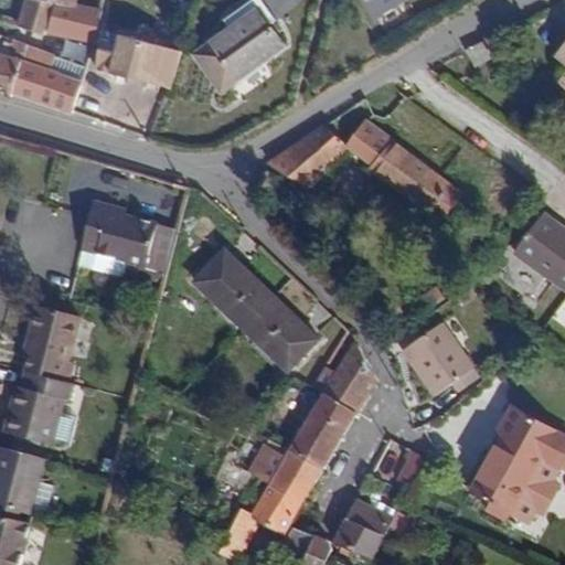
[(55,2),(75,6),(75,0),(24,0),(18,25),(36,32),(44,34),(52,9),(55,2)]
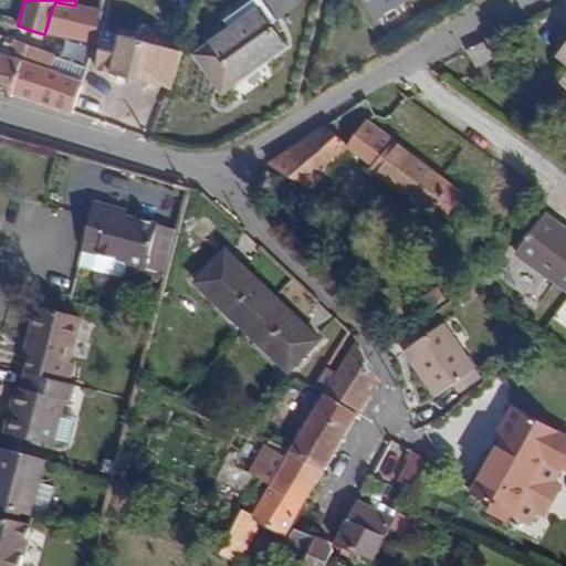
[(239,23),(215,41),(241,76),(282,46),(266,24),(275,18),(262,0),(251,0),(232,14),(239,23)]
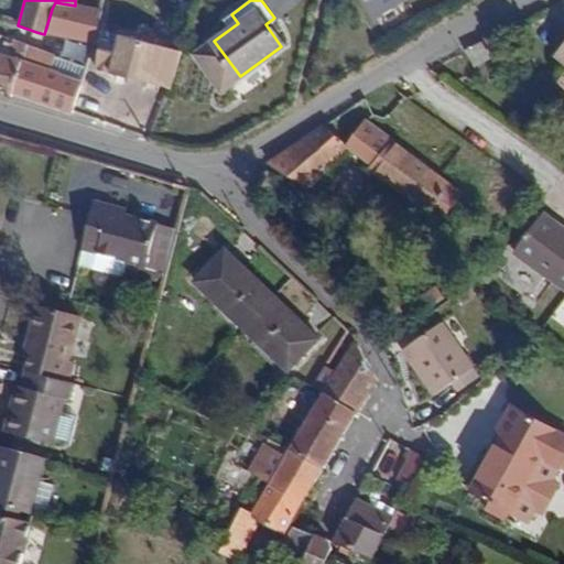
[(401,0),(366,0),(376,17),(401,0)]
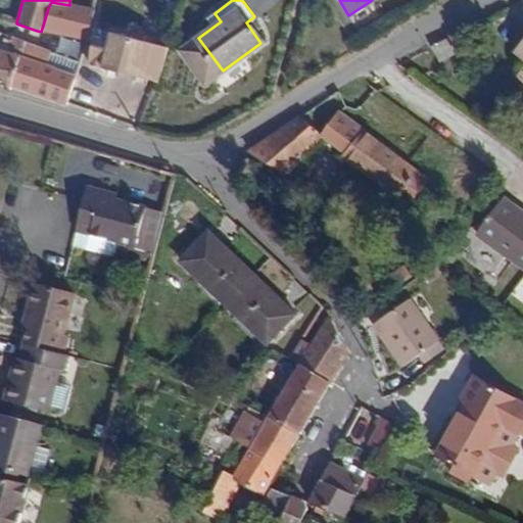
[(87,38),(93,9),(69,5),(51,2),(48,8),(51,9),(47,30),(87,38)]
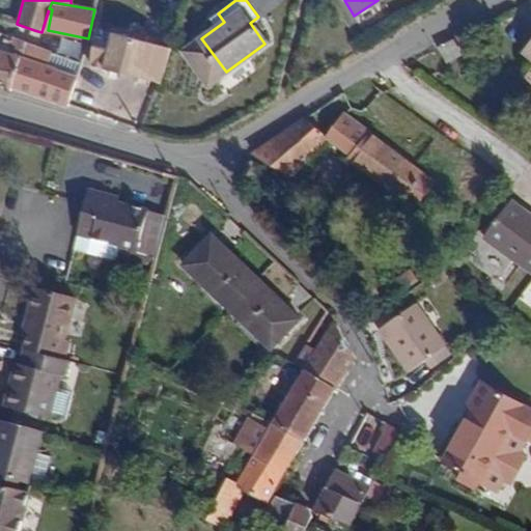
[(159,81),(168,48),(96,28),(91,62),(159,81)]
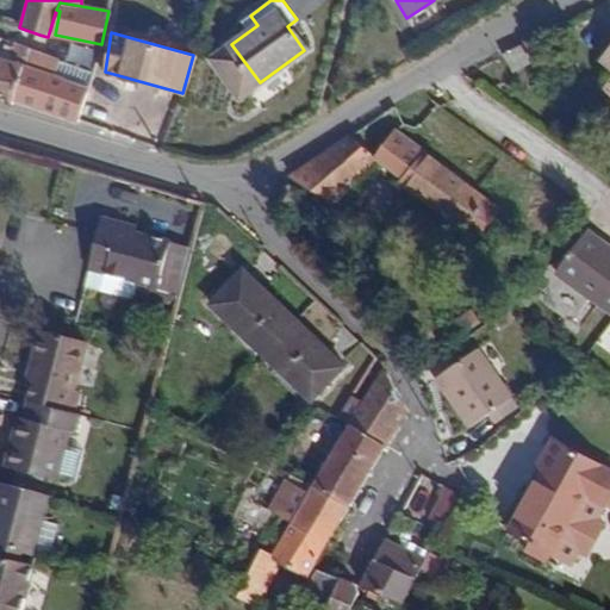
[(0,103),(12,105),(13,100),(24,67),(29,51),(30,48),(6,41),(2,51),(0,49),(0,103)]
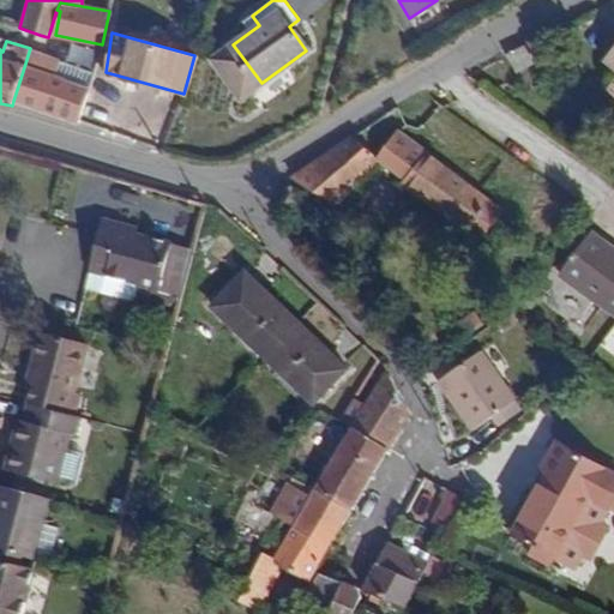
[(613,42),(602,58),(613,67),(613,78),(612,82),(613,92),(613,94),(613,42)]
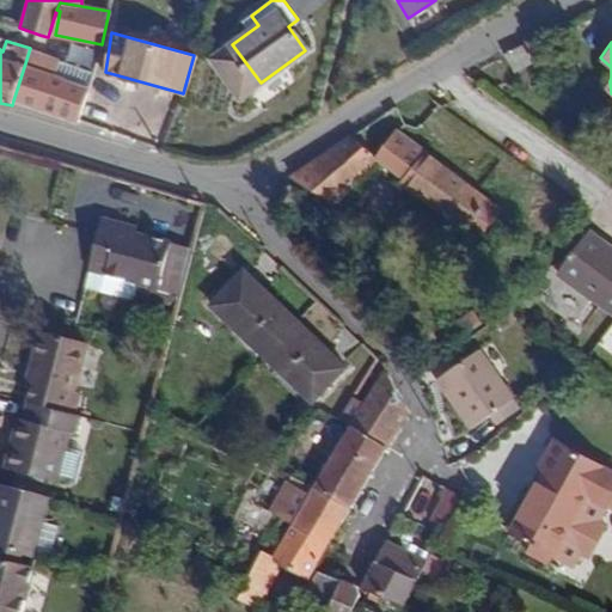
[(261,83),(232,44),(215,56),(243,96),(261,83)]
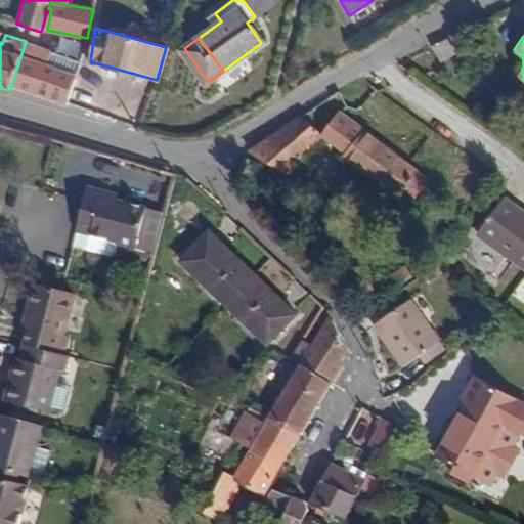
[(457,53),(449,38),(432,46),(440,61),(457,53)]
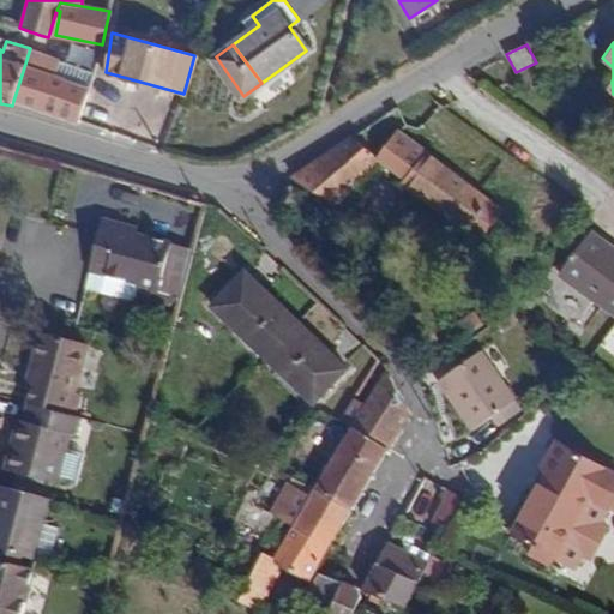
[(29,52),(24,67),(56,79),(61,64),(29,52)]
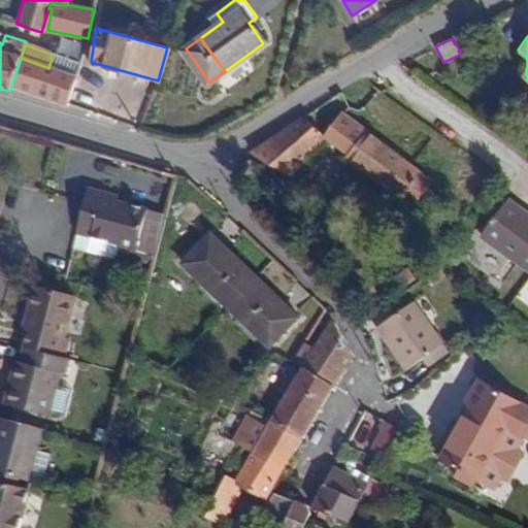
[(78,64),(53,55),(48,68),(75,78),(78,64)]
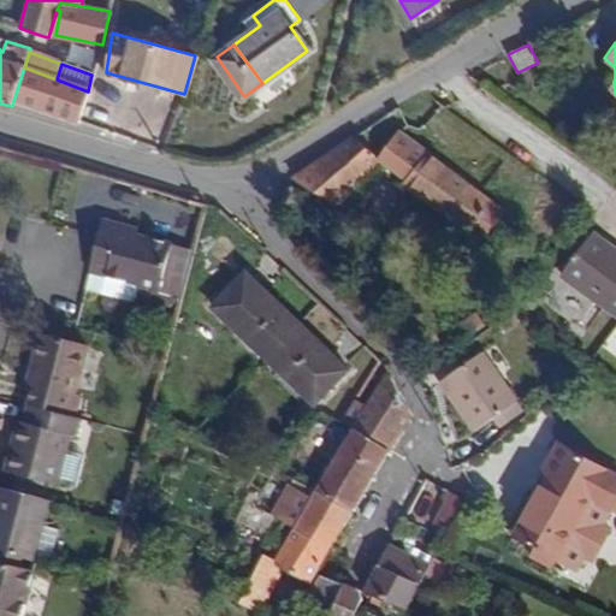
[(13,101),(78,124),(88,92),(57,80),(24,67),(13,101)]
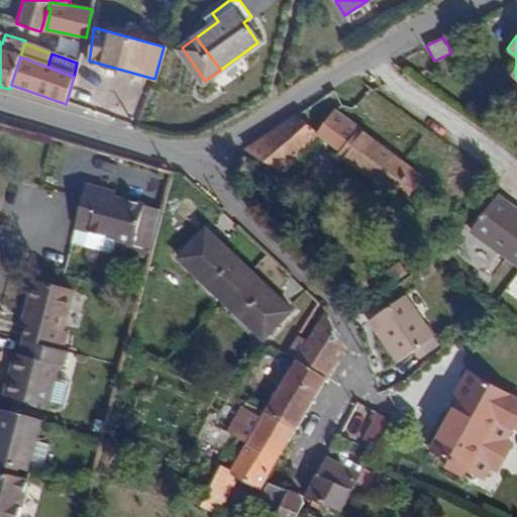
[(422,163),(367,120),(360,127),(335,108),(317,130),(320,133),(340,149),(338,152),(396,197),(402,190),(405,193),(408,195),(422,176),(416,171),(422,163)]
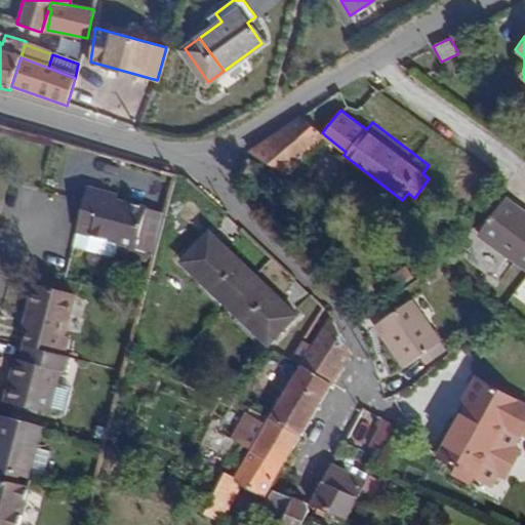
[(322,132),(300,116),(280,129),(248,151),(287,175),(325,135),(322,132)]
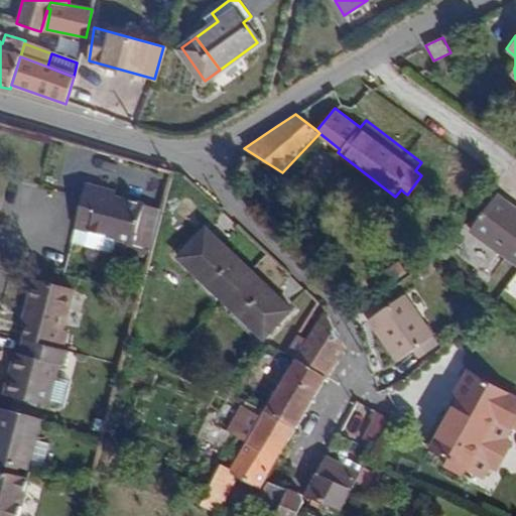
[(129,253),(142,203),(115,196),(115,191),(87,183),(83,197),(76,227),(117,238),(114,249),(129,253)]
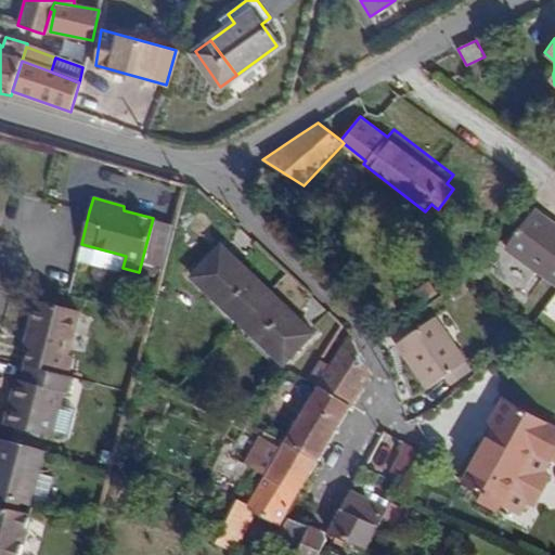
[(554,224),(533,209),(506,247),(554,283),(554,224)]
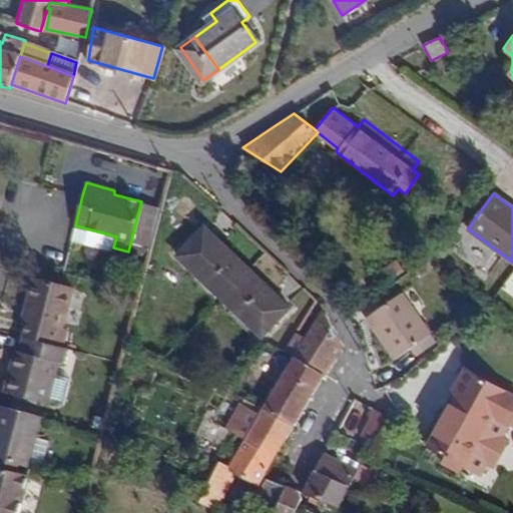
[(146,257),(159,206),(141,201),(128,251),(146,257)]
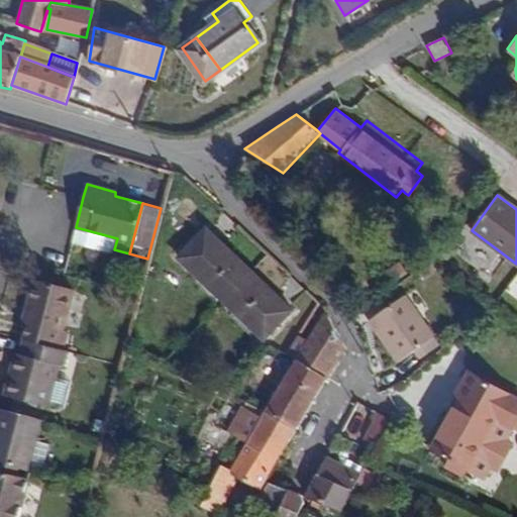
[(117,238),(76,227),(73,243),(113,253),(114,249),(117,238)]
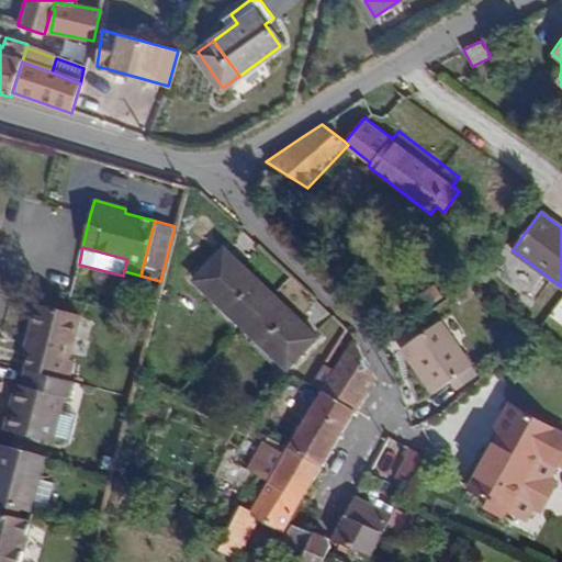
[(317,338),(224,247),(193,280),(287,369),(317,338)]
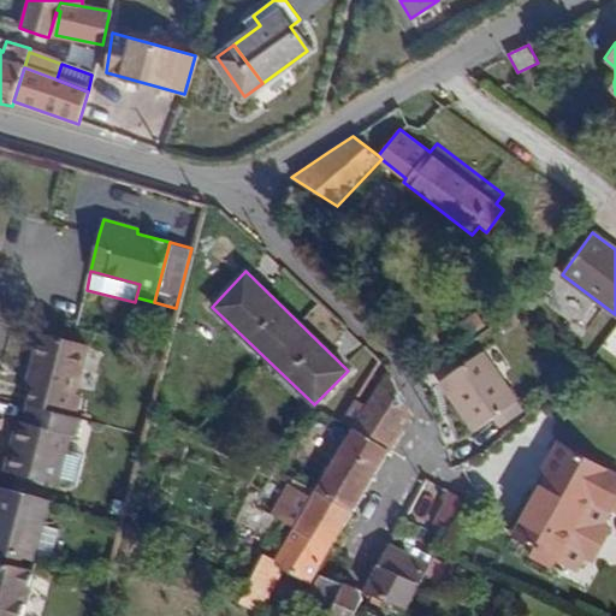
[(485,325),(475,312),(454,326),(462,341),(485,325)]
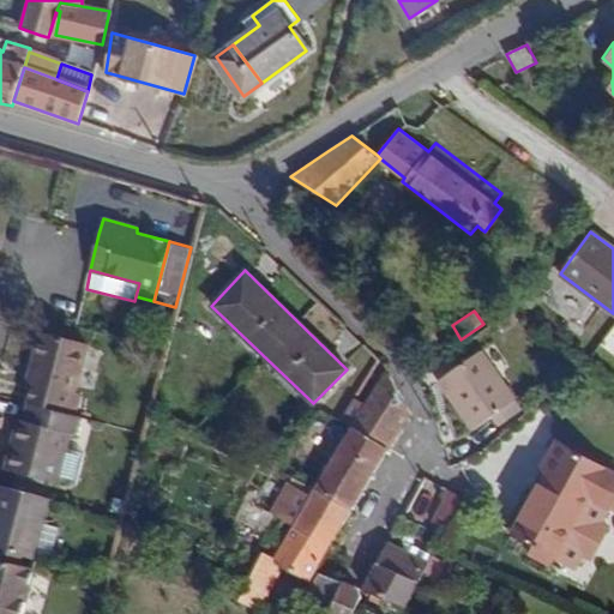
[(29,404),(66,414),(71,393),(66,392),(78,345),(38,335),(29,372),(36,374),(29,404)]
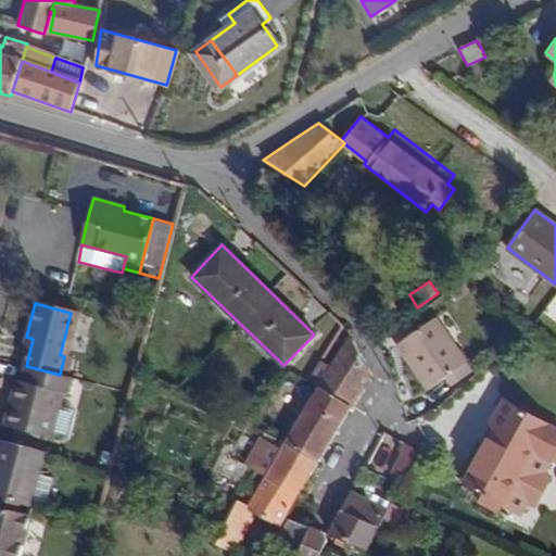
[(440,371),(458,357),(459,356),(429,315),(392,342),(424,386),(440,371)]
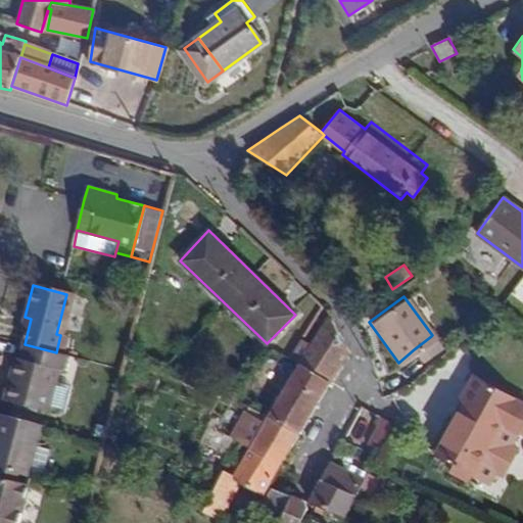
[(331,382),(350,352),(329,318),(312,344),(304,340),(292,358),(300,363),(331,382)]
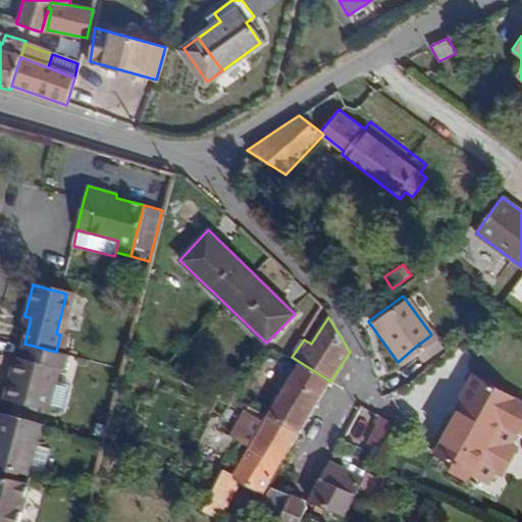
[(436,343),(430,335),(413,349),(419,357),(436,343)]
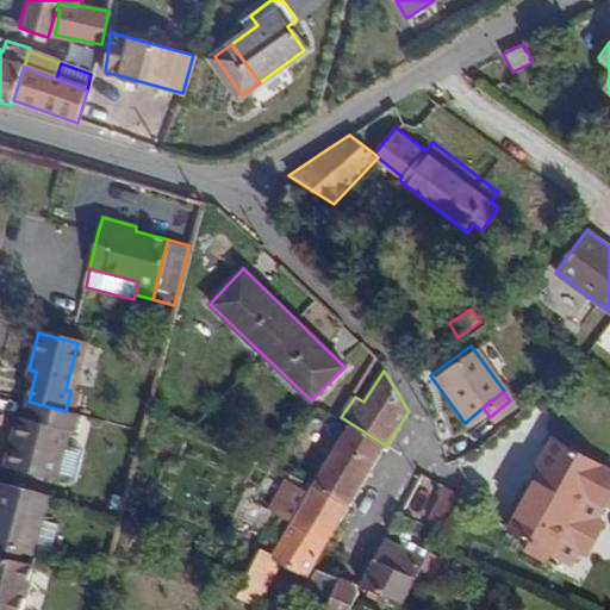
[(69,431),(74,414),(66,411),(29,402),(23,418),(16,416),(11,436),(18,439),(10,470),(50,480),(64,483),(73,450),(58,447),(63,430),(69,431)]
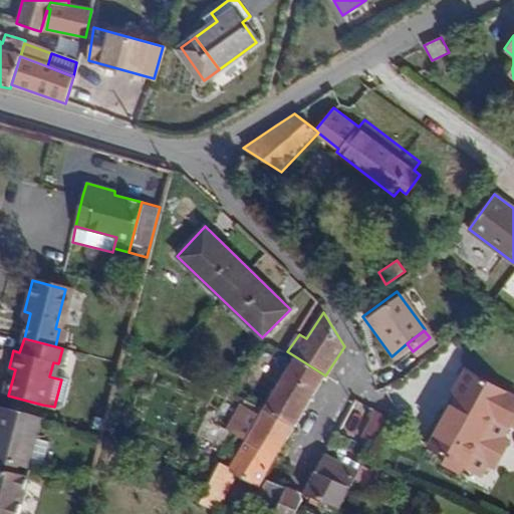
[(294,427),(325,375),(295,356),(263,408),(294,427)]
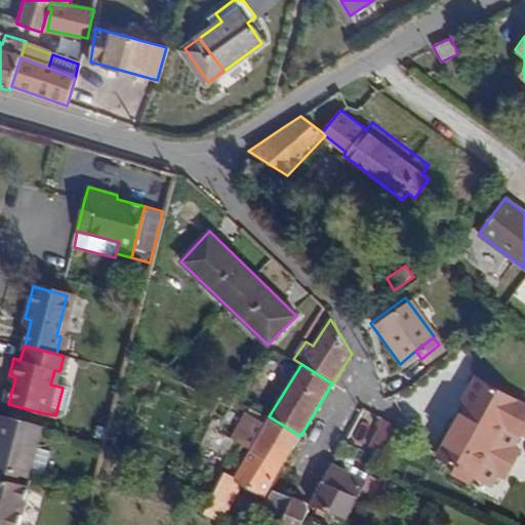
[(2,403),(8,404),(15,377),(9,375),(2,403)]
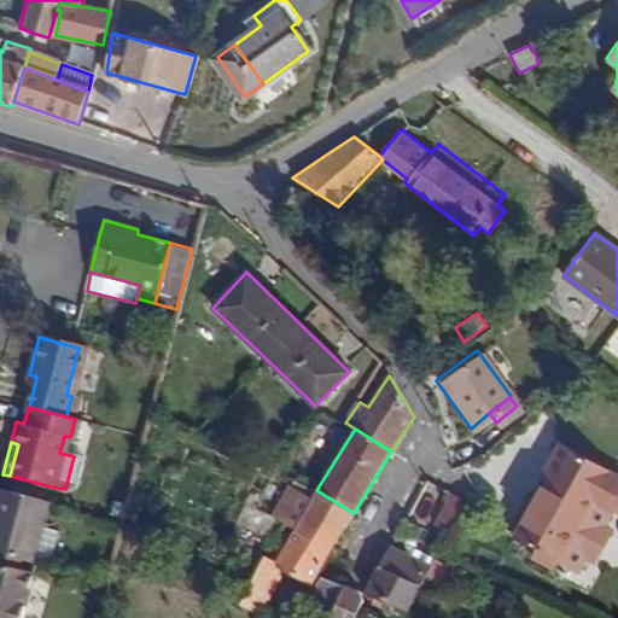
[(537,548),(553,558),(559,560),(577,570),(586,555),(598,552),(607,535),(604,524),(611,509),(612,507),(617,496),(617,474),(560,443),(544,472),(551,474),(516,536),(537,548)]
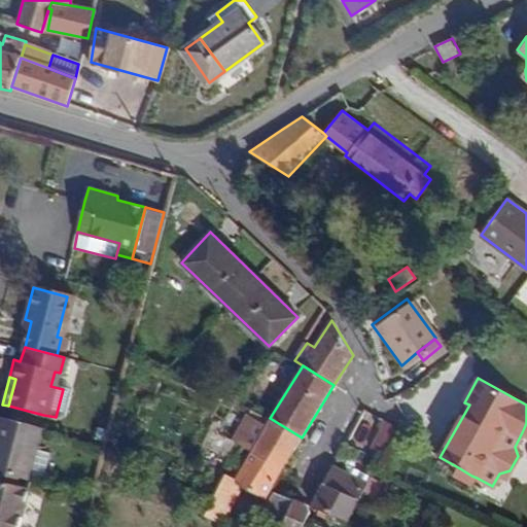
[(283,467),(302,437),(270,418),(258,413),(242,444),(251,449),(283,467)]
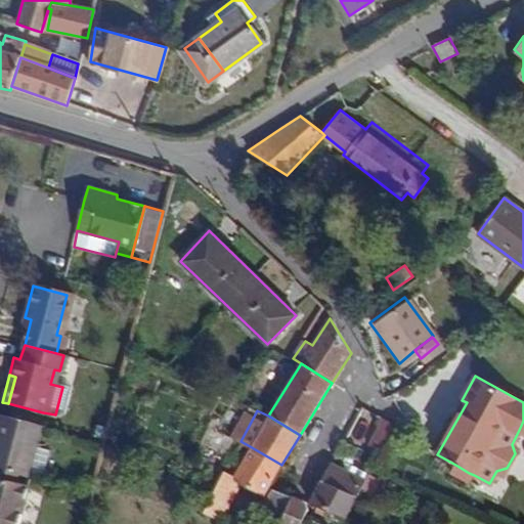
[(0,477),(17,482),(19,476),(27,478),(41,424),(0,412),(0,477)]
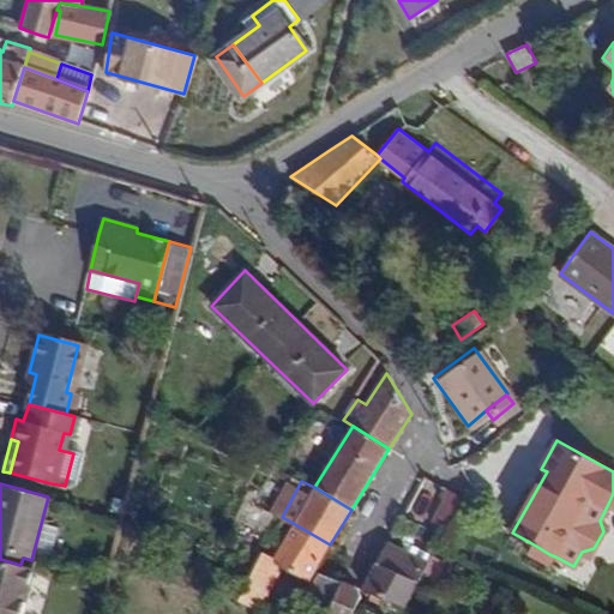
[(439,511),(450,518),(462,498),(451,492),(439,511)]
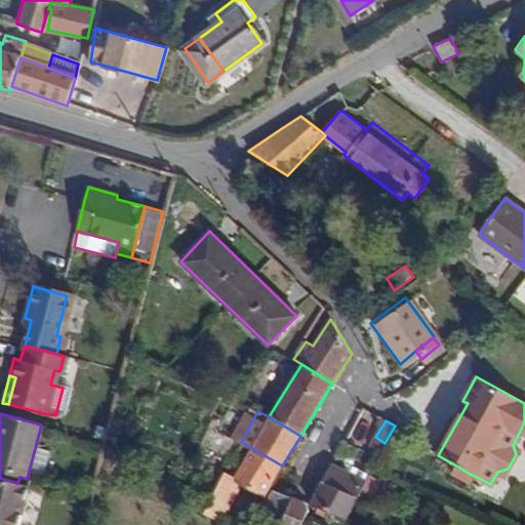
[(372,443),(381,448),(385,443),(375,437),(372,443)]
